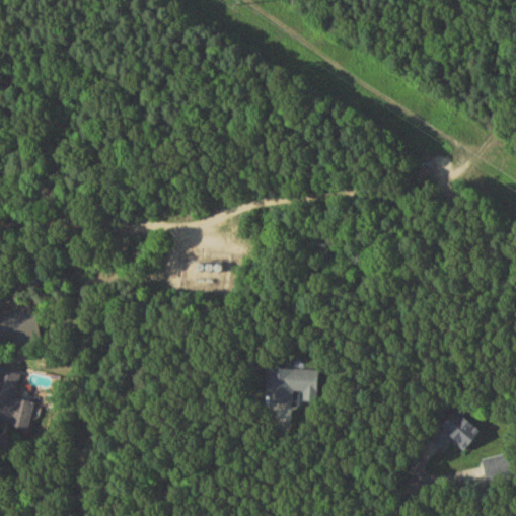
[(203,270),(222,270),(222,261),(203,261),(203,270)]
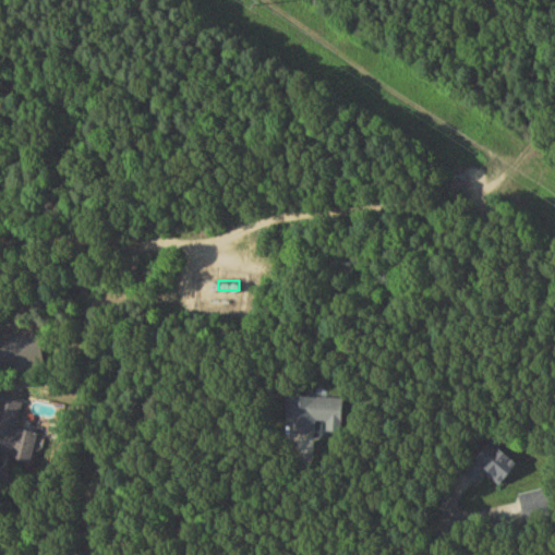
[(341,398),(289,396),(287,434),(315,435),(315,422),(324,422),(323,433),(340,434),(341,398)]
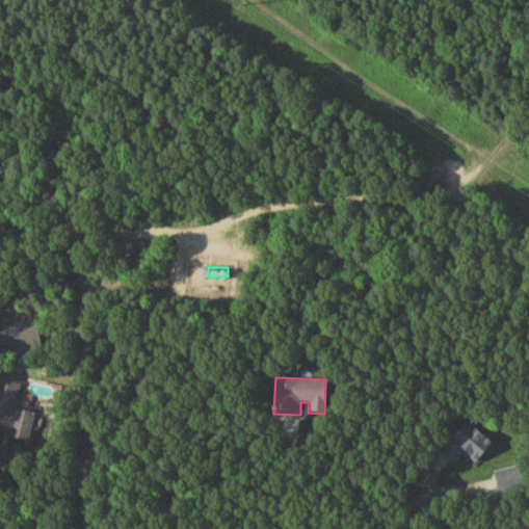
[(14,408),(19,382),(0,378),(0,434),(28,440),(34,412),(14,408)]
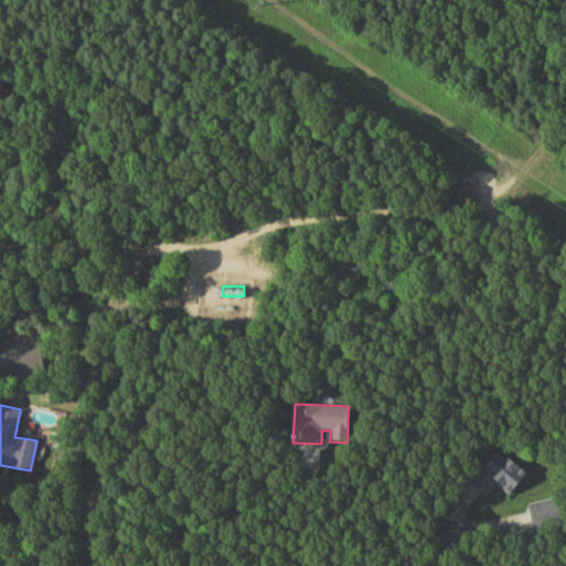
[(485,492),(495,482),(508,496),(529,475),(502,448),(472,478),(485,492)]
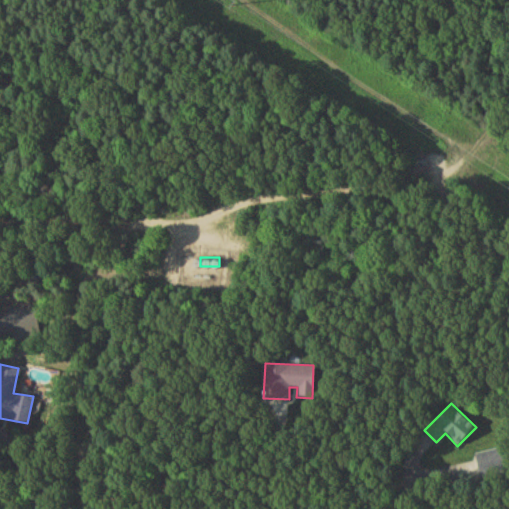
[(507,469),(501,447),(474,454),(480,477),(507,469)]
